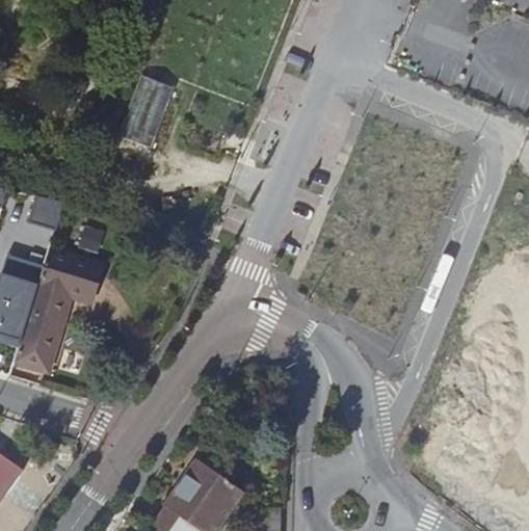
[(173,84),(140,73),(118,134),(152,145),(173,84)]
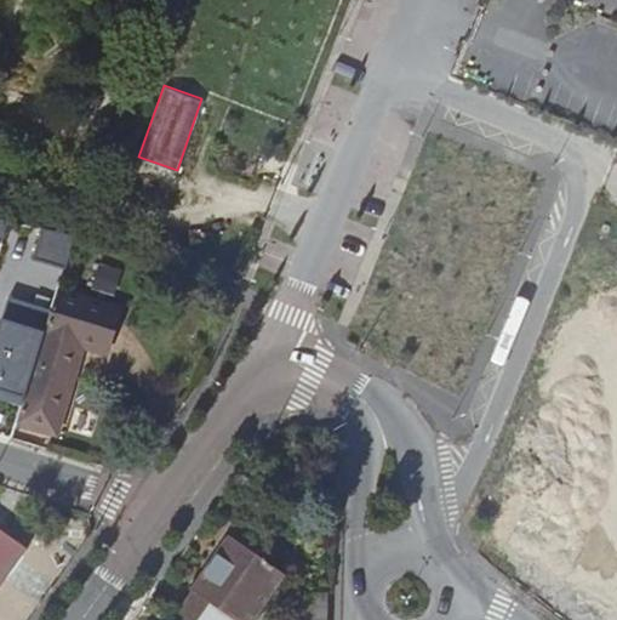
[(173,171),(156,165),(152,181),(169,187),(173,171)]
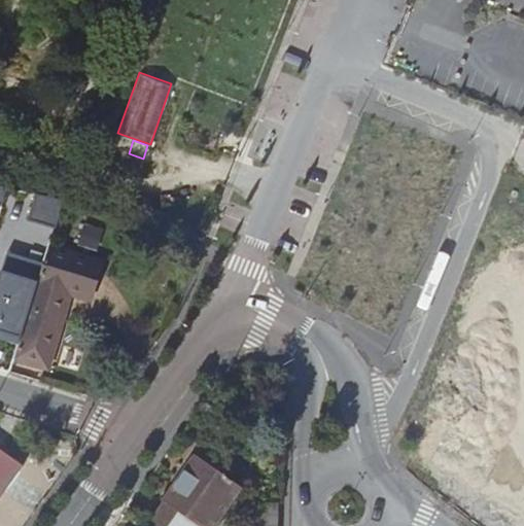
[(61,200),(4,186),(0,202),(56,214),(61,200)]
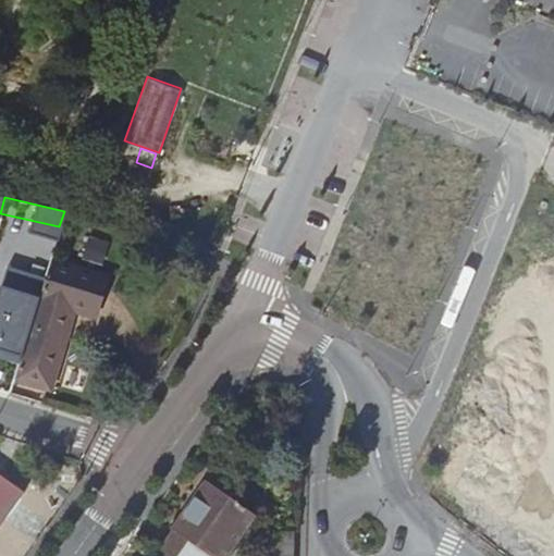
[(107,254),(113,234),(98,229),(91,249),(107,254)]
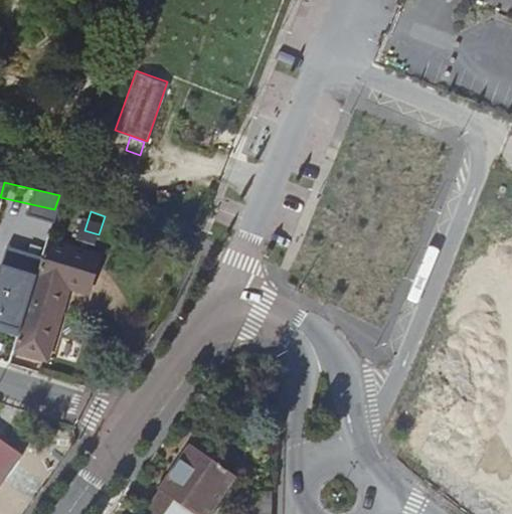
[(36,270),(66,287),(67,283),(81,288),(93,253),(45,238),(36,270)]
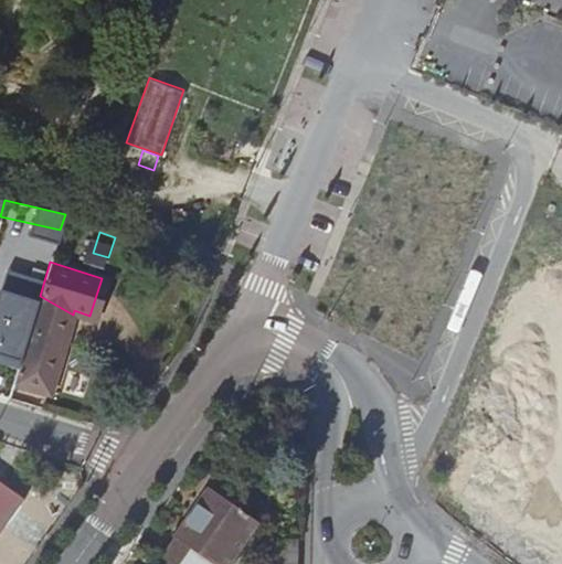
[(60,358),(73,315),(40,296),(24,344),(17,370),(12,383),(39,391),(49,354),(60,358)]
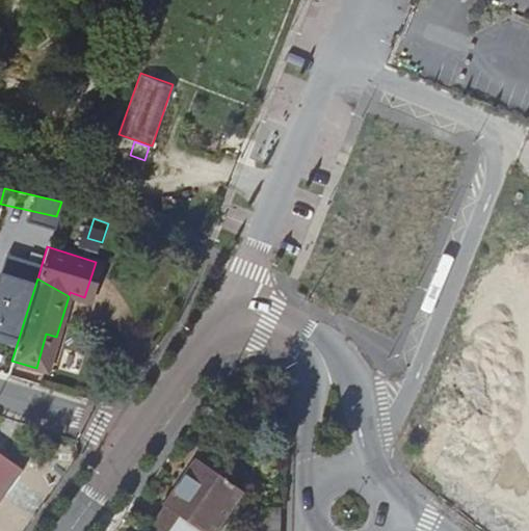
[(0,342),(16,348),(23,324),(17,323),(21,312),(0,304),(0,342)]
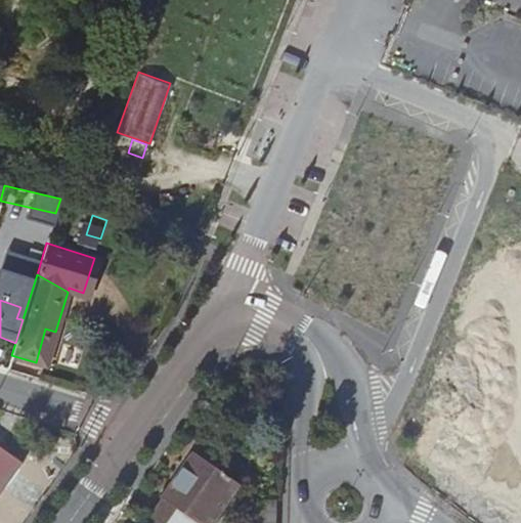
[(45,364),(55,332),(45,329),(36,362),(45,364)]
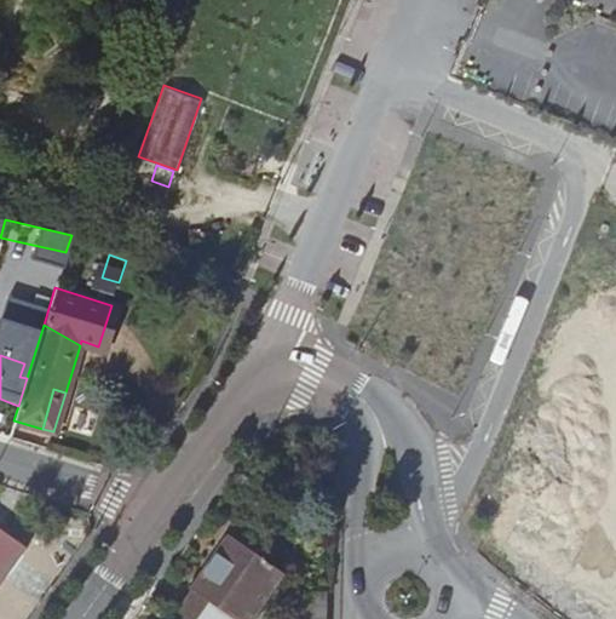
[(0,584),(26,548),(0,528),(0,584)]
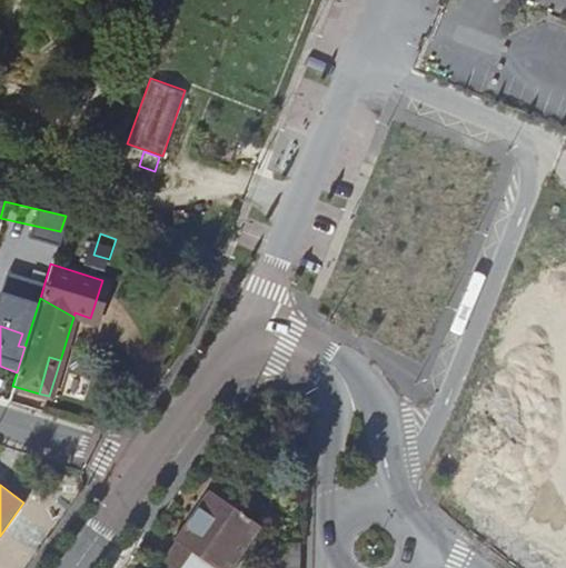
[(159,565),(168,567),(226,567),(255,529),(226,509),(228,507),(207,492),(192,514),(195,516),(159,565)]
